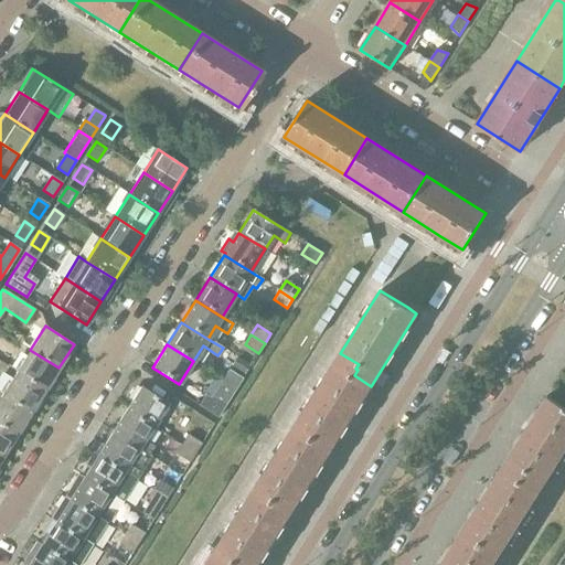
[(30,350),(16,372),(45,390),(59,368),(30,350)]
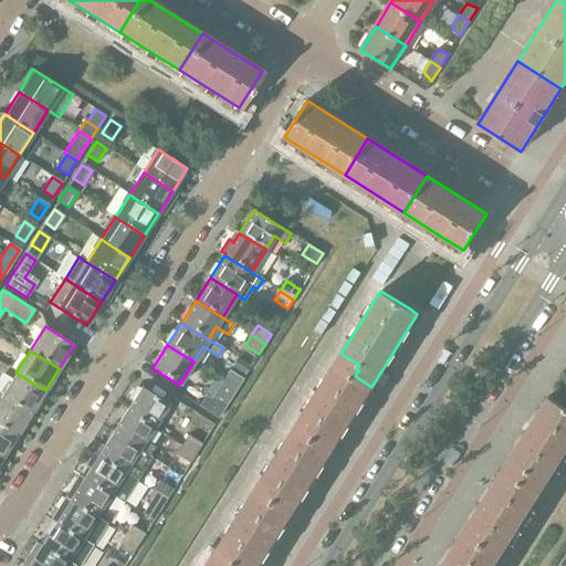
[(331,450),(371,387),(355,376),(358,370),(356,369),(359,365),(341,354),(294,427),(331,450)]
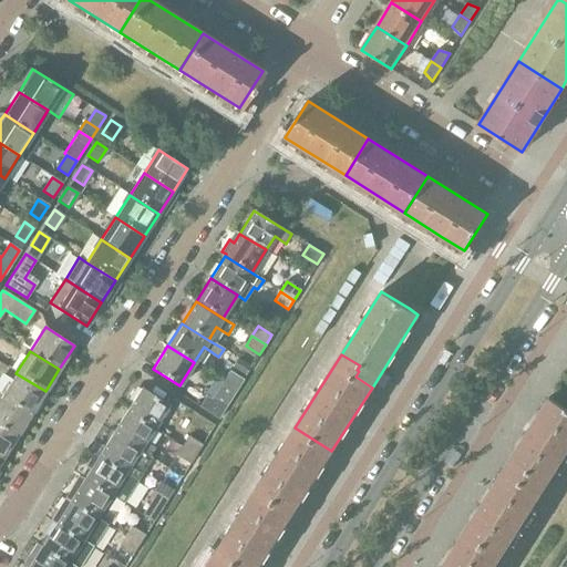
[(236,358),(230,367),(243,375),(249,367),(236,358)]
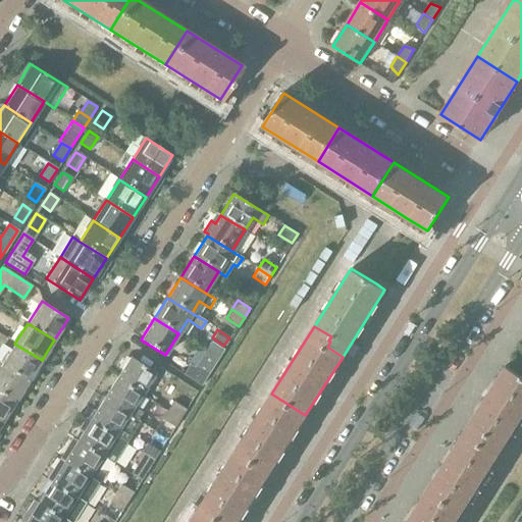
[(218,359),(224,350),(211,342),(205,351),(218,359)]
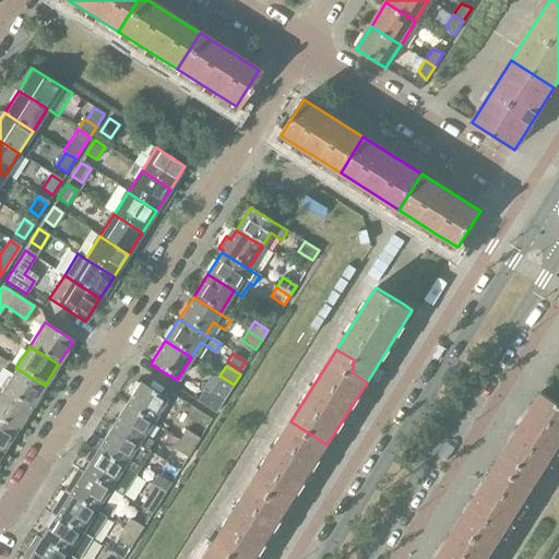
[(31,407),(45,385),(15,368),(1,389),(31,407)]
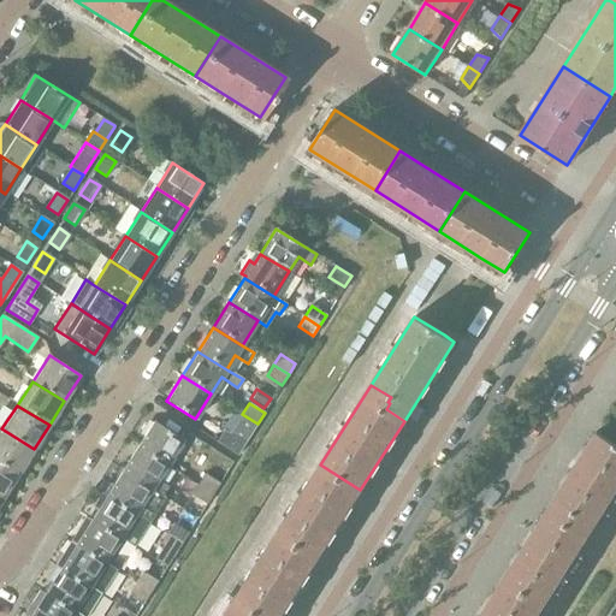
[(229,433),(223,430),(215,443),(237,456),(258,424),(242,414),(229,433)]
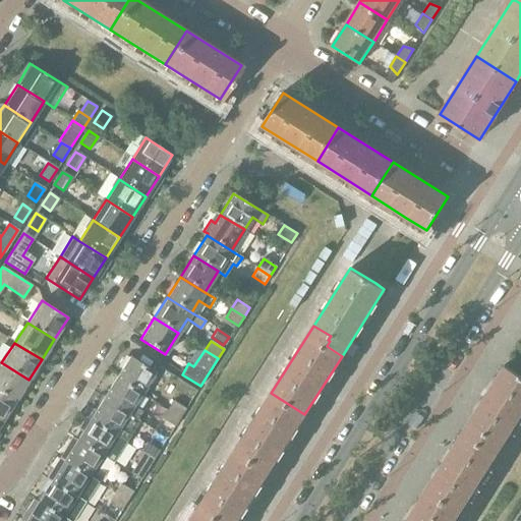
[(116,378),(140,393),(154,371),(130,356),(116,378)]
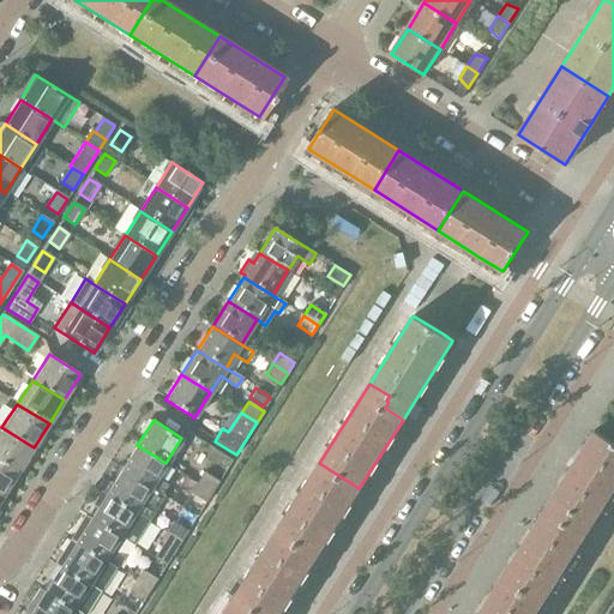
[(1,427),(0,429),(0,461),(18,471),(34,447),(1,427)]
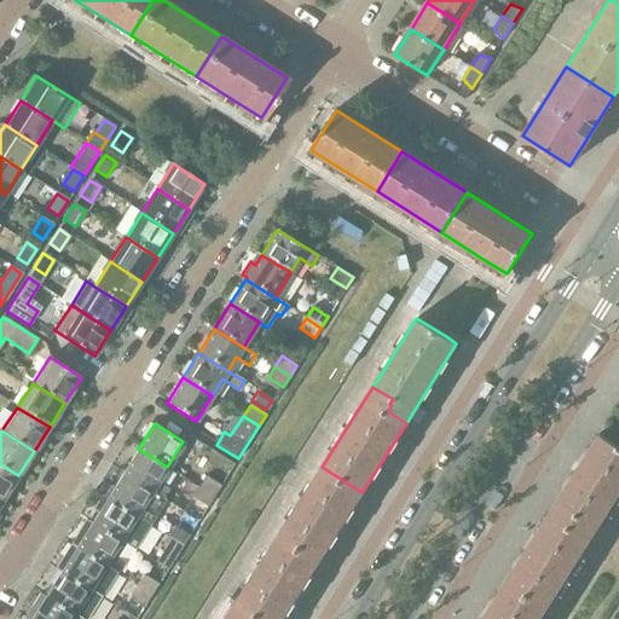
[(599,434),(599,435),(549,514),(567,526),(571,520),(573,521),(576,516),(596,528),(618,491),(618,446),(618,445),(617,446),(599,434)]
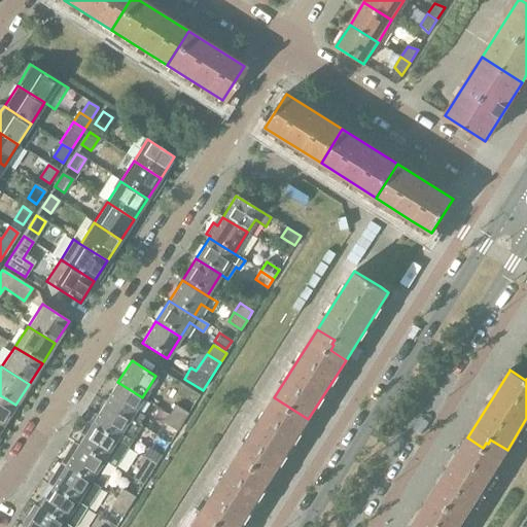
[(104,403),(129,418),(138,424),(143,416),(134,411),(142,397),(117,382),(104,403)]
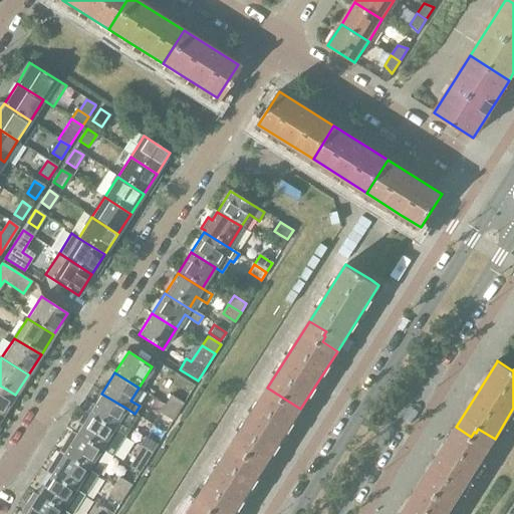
[(0,415),(1,416),(15,395),(0,386),(0,415)]
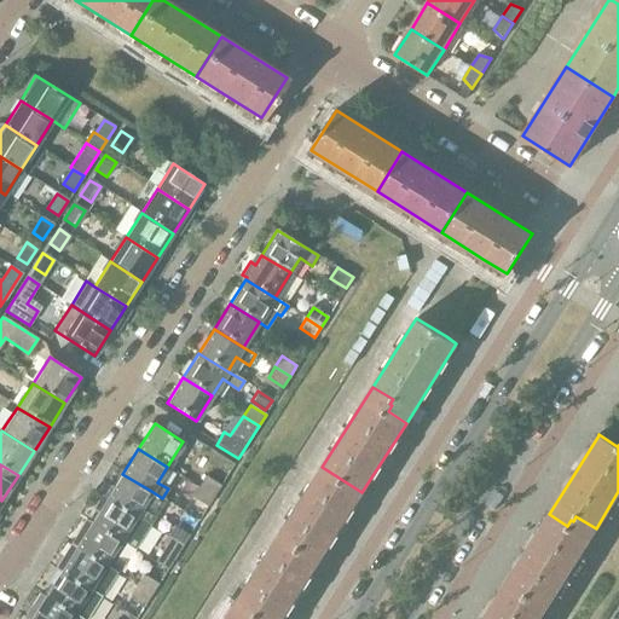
[(318,560),(362,492),(322,467),(278,536),(318,560)]
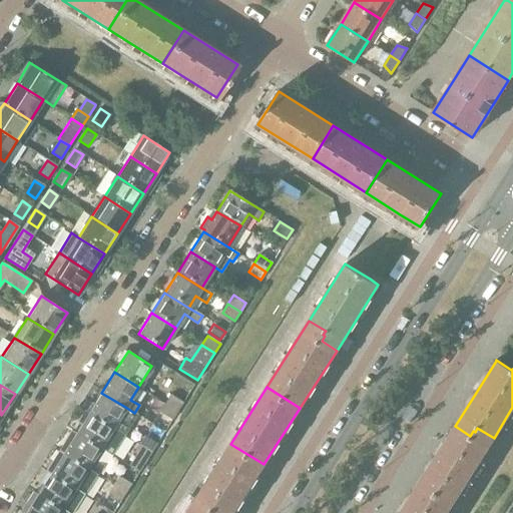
[(112,428),(125,407),(101,393),(88,413),(112,428)]
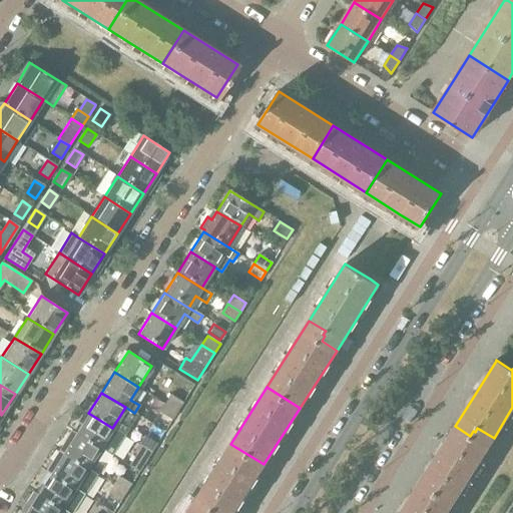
[(170,395),(164,404),(177,412),(182,403),(170,395)]
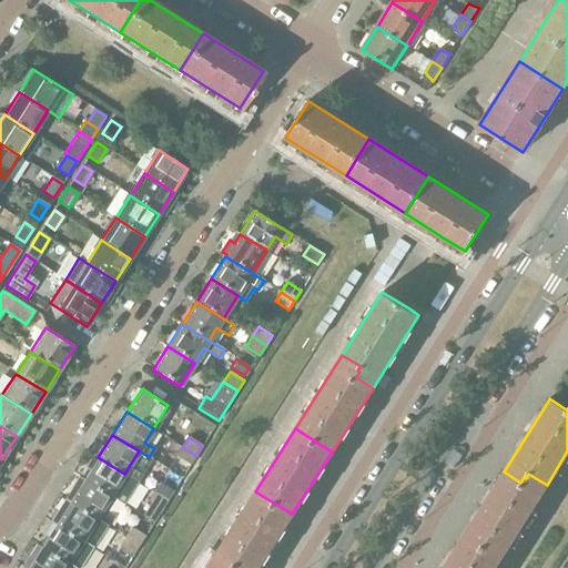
[(196,456),(182,447),(176,456),(191,465),(196,456)]
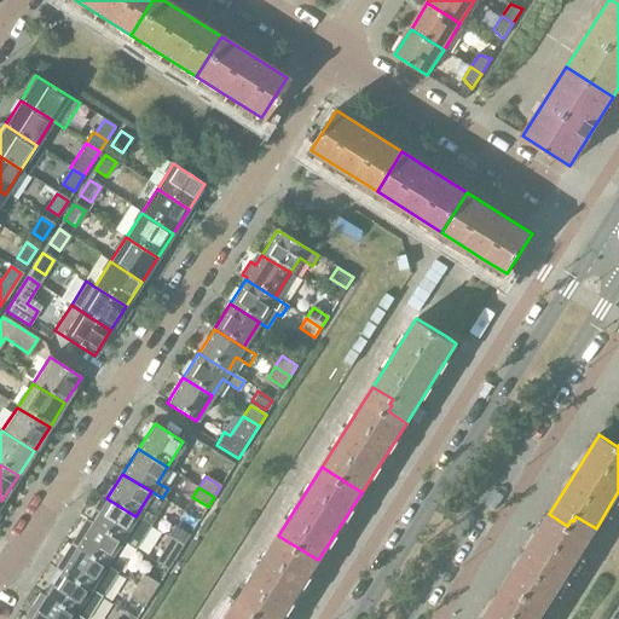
[(91,522),(120,541),(134,549),(149,526),(136,516),(106,498),(102,496),(93,508),(98,512),(91,522)]
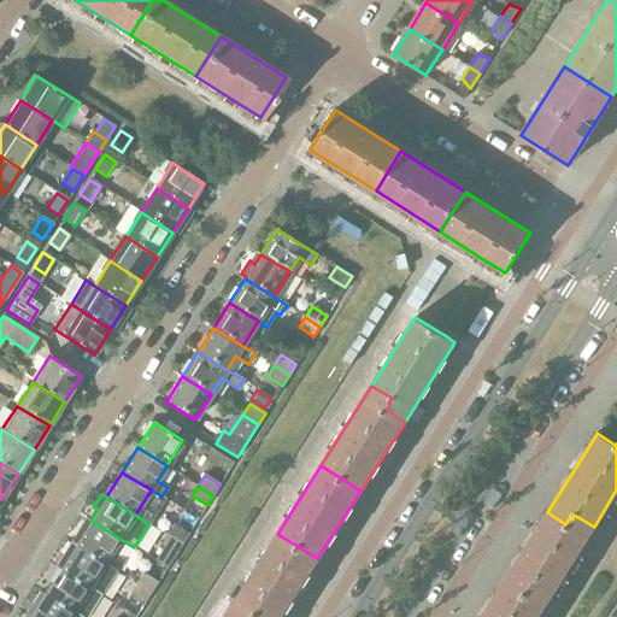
[(571,519),(569,518),(565,524),(547,512),(504,581),(544,606),(594,527),(574,515),(571,519)]
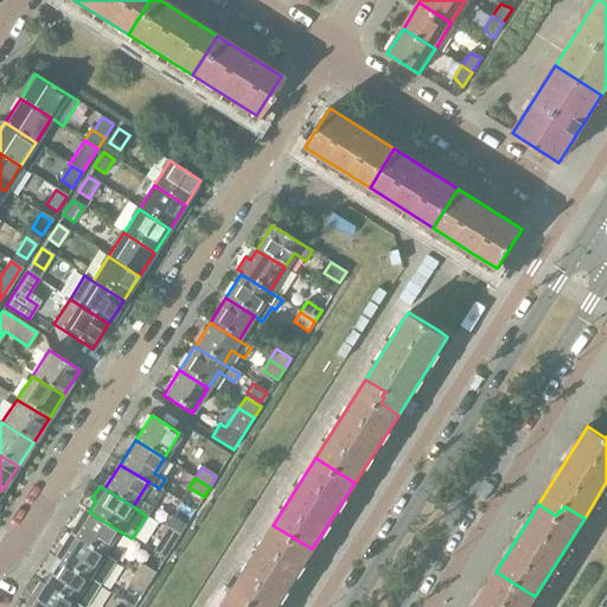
[(82,525),(74,537),(115,563),(123,550),(110,542),(117,530),(89,512),(89,513),(84,510),(76,522),(82,525)]
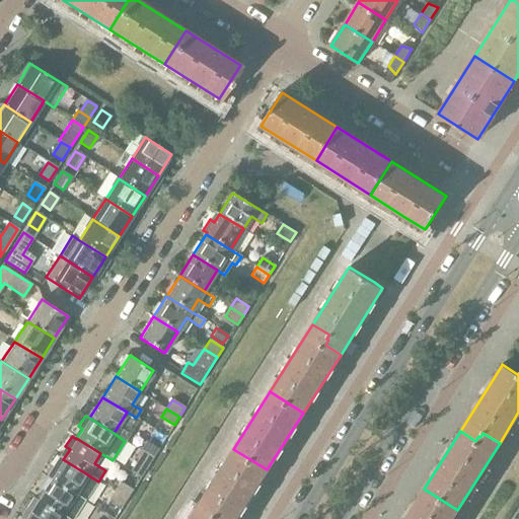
[(140,450),(153,458),(158,449),(146,441),(140,450)]
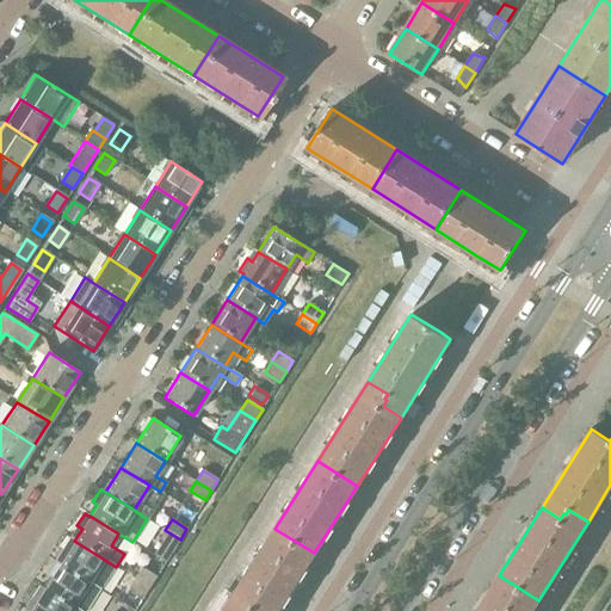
[(253,610),(277,610),(314,553),(275,529),(232,597),(253,610)]
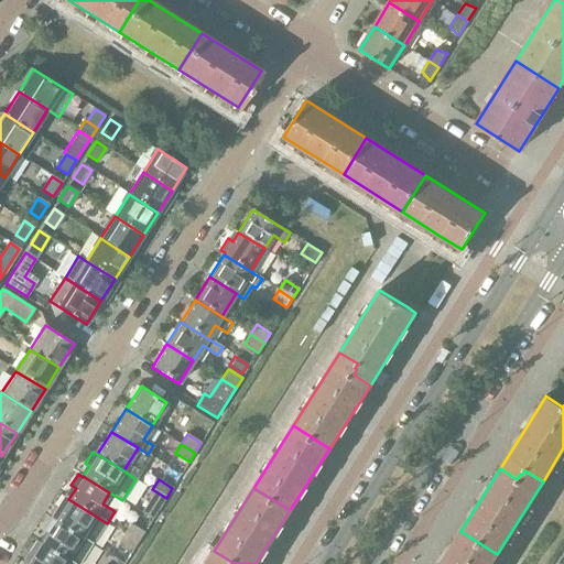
[(166,498),(152,489),(145,498),(160,507),(166,498)]
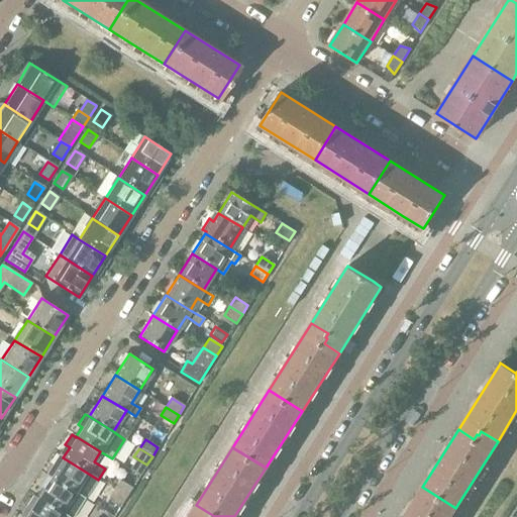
[(52,466),(57,468),(50,477),(85,500),(98,480),(63,457),(59,455),(52,466)]
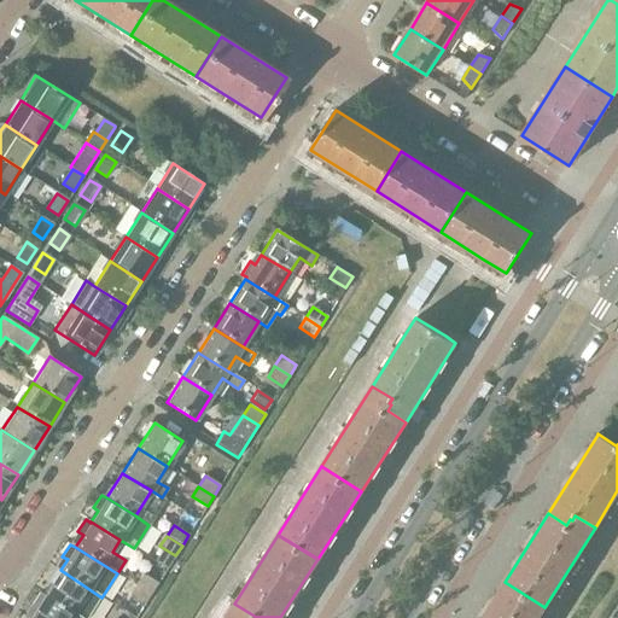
[(60,570),(44,596),(73,614),(74,612),(83,617),(88,617),(101,598),(60,570)]
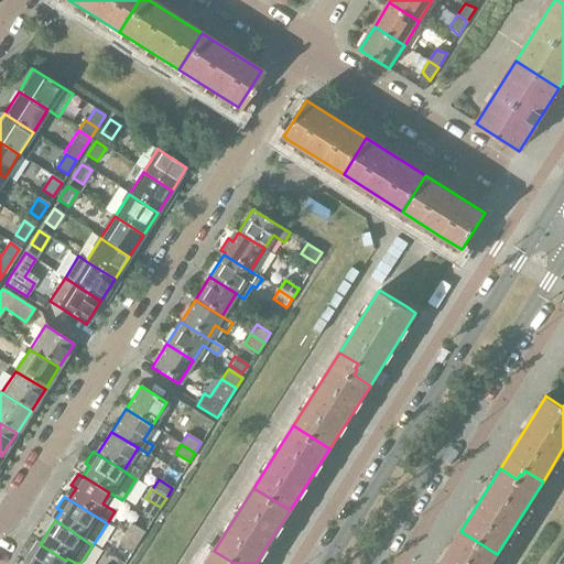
[(123,534),(138,542),(143,533),(130,524),(123,534)]
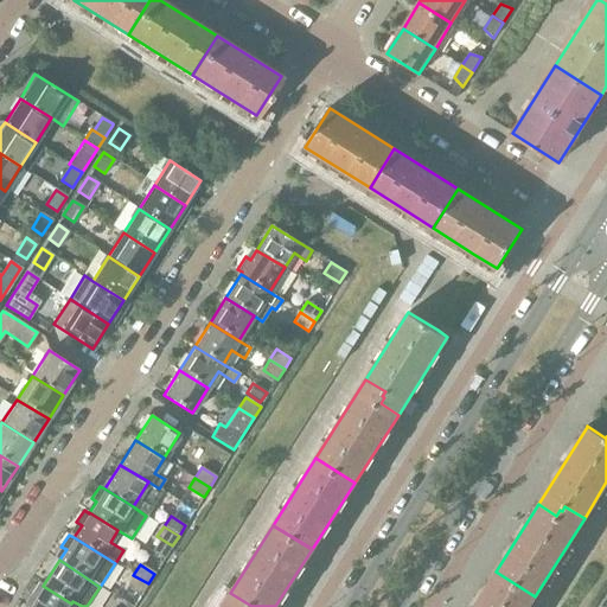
[(496,572),(472,606),(528,606),(535,596),(496,572)]
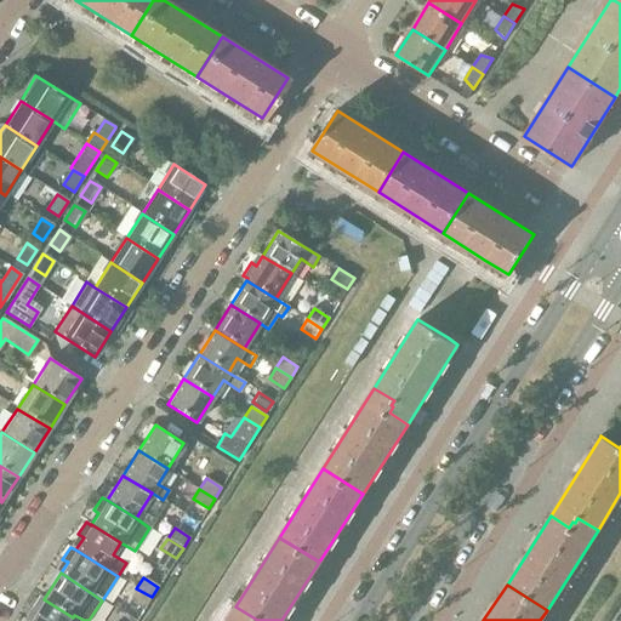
[(152,597),(136,588),(130,598),(144,608),(152,597)]
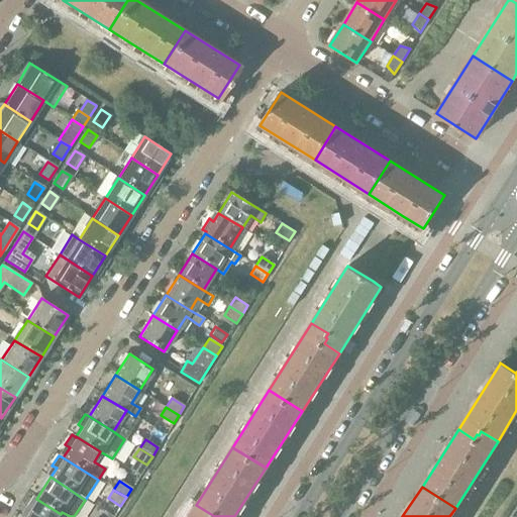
[(24,516),(58,516),(61,514),(36,499),(24,516)]
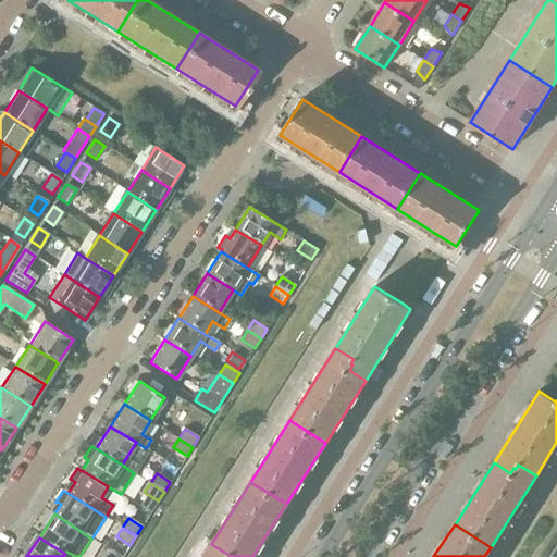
[(231,556),(211,544),(202,556),(231,556)]
